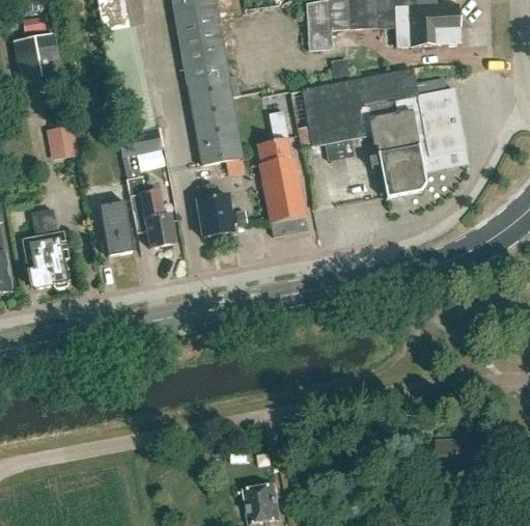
[(94,0),(100,33),(130,27),(126,0),(94,0)]
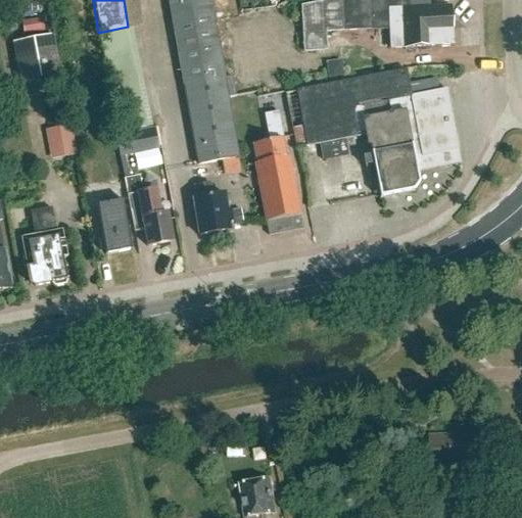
[(225,75),(211,0),(170,0),(197,161),(238,154),(228,94),(237,93),(233,73),(225,75)]
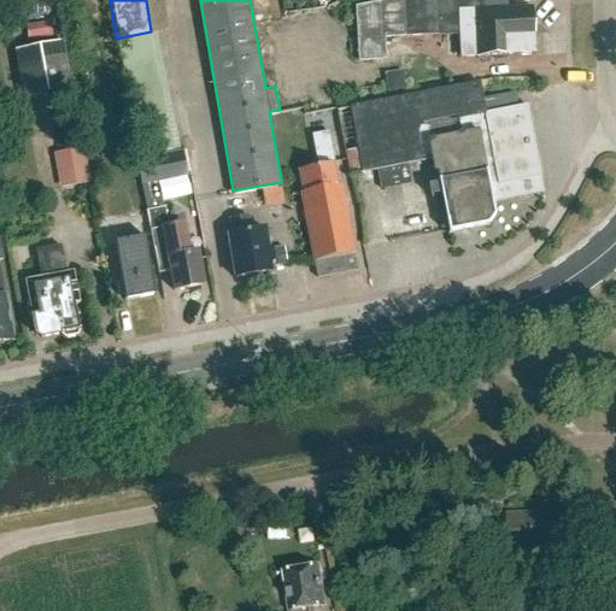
[(461,29),(504,5),(504,0),(363,0),(356,1),(358,56),(385,54),(383,33),(461,29)]
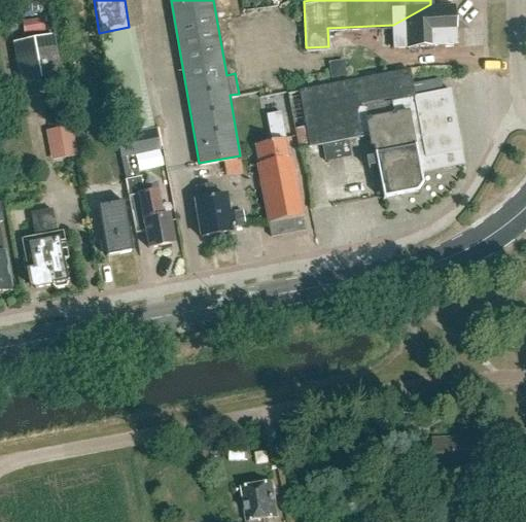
[(430,4),(393,25),(394,44),(408,44),(408,45),(422,44),(425,46),(431,46),(433,44),(457,43),(455,5),(455,2),(430,4)]
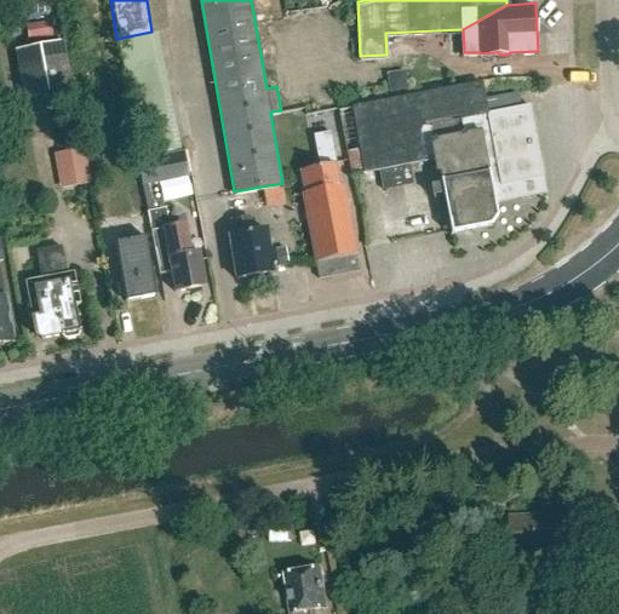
[(51,18),(26,22),(28,36),(53,33),(51,18)]
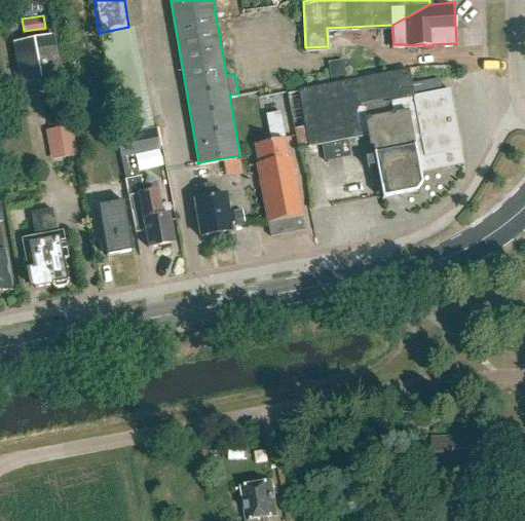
[(19,80),(61,73),(53,32),(11,39),(19,80)]
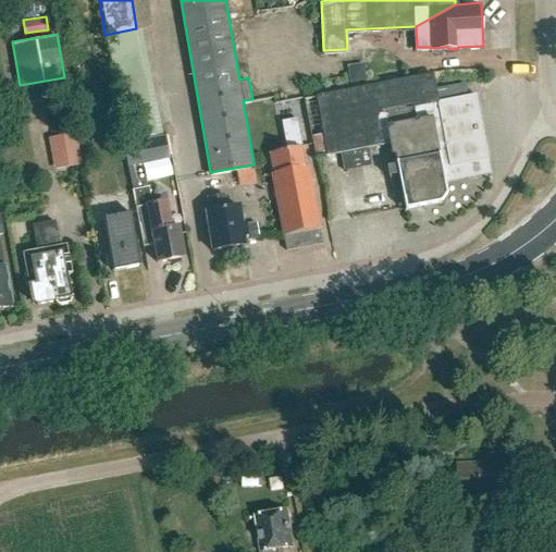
[(360,61),(349,63),(351,78),(367,75),(365,64),(360,61)]
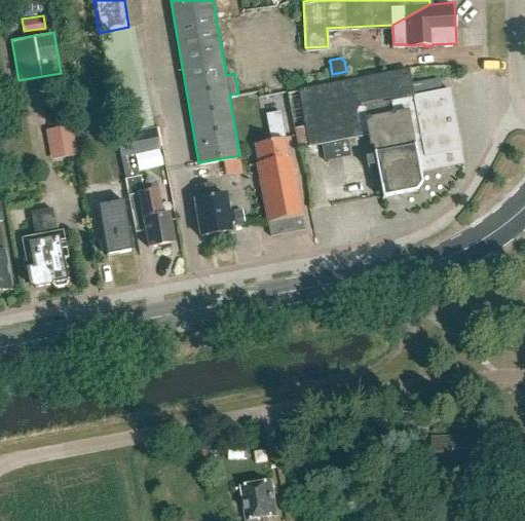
[(414,94),(409,66),(298,88),(309,144),(368,133),(370,143),(373,143),(382,195),(416,189),(421,181),(419,170),(463,160),(449,86),(414,94)]
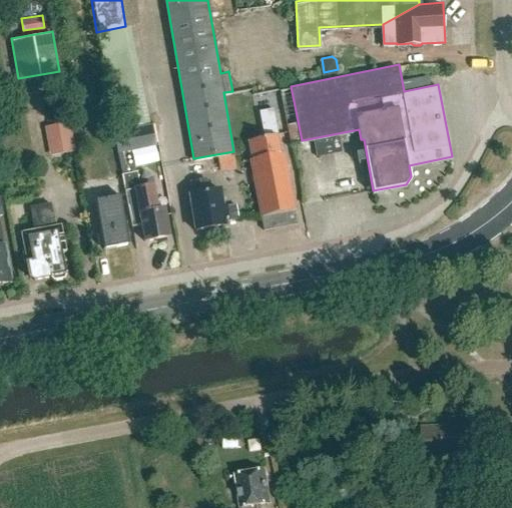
[(282,150),(274,106),(260,109),(265,135),(248,138),(251,155),(249,155),(261,214),(262,214),(264,227),(297,221),(295,208),(285,150),(282,150)]
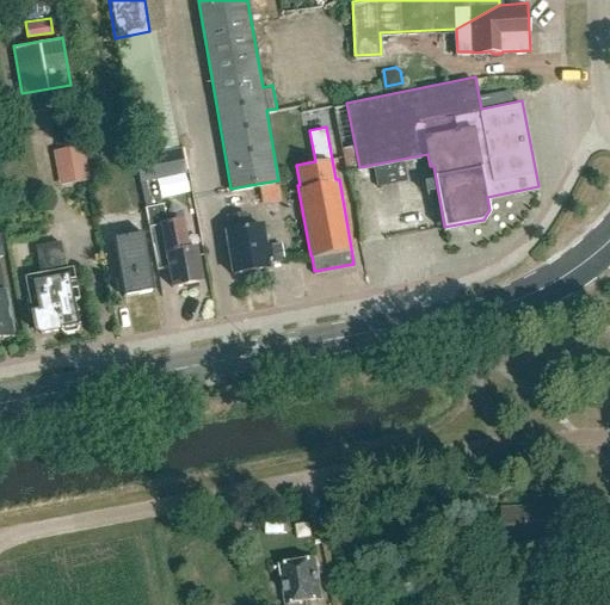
[(84,142),(54,147),(59,173),(88,168),(84,142)]
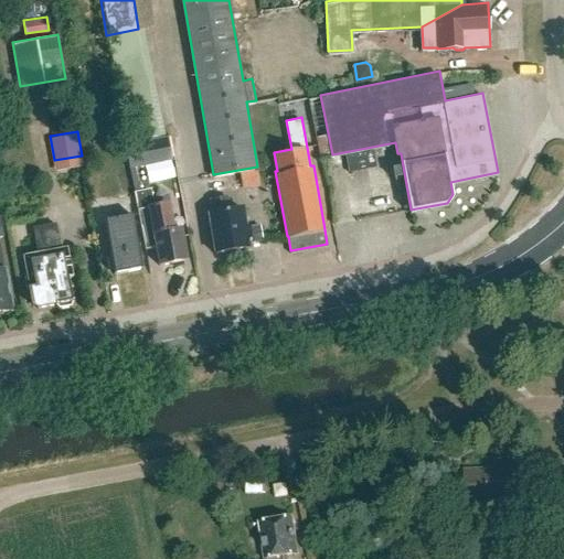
[(132,162),(169,152),(166,142),(129,152),(132,162)]
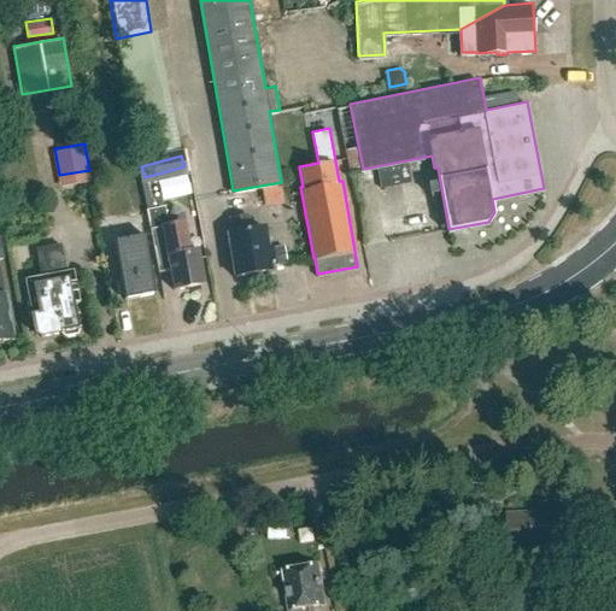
[(169,223),(165,205),(148,207),(158,260),(169,258),(175,287),(204,281),(198,248),(191,250),(185,221),(169,223)]
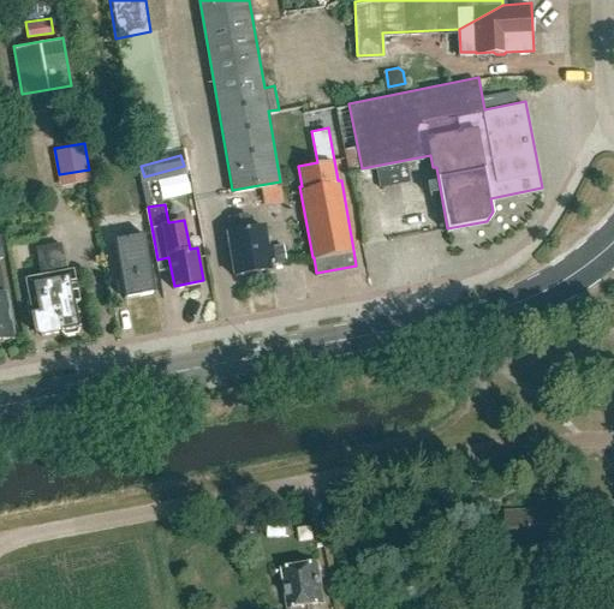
[(273,268),(272,262),(286,258),(282,242),(272,244),(268,244),(264,224),(251,226),(249,212),(230,214),(232,228),(227,230),(234,274),(273,268)]
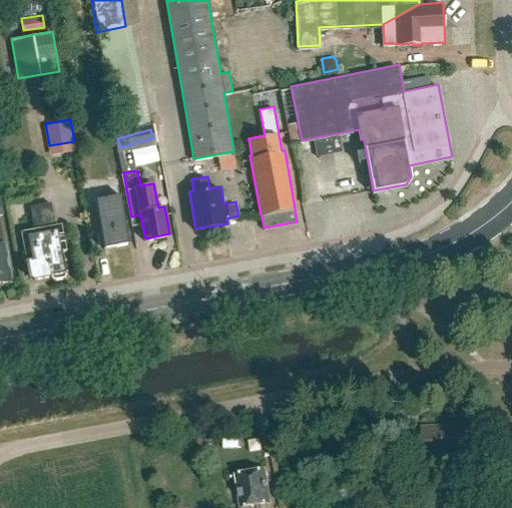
[(4,240),(0,219),(0,210),(5,210),(1,192),(0,192),(0,282),(13,280),(5,239),(4,240)]
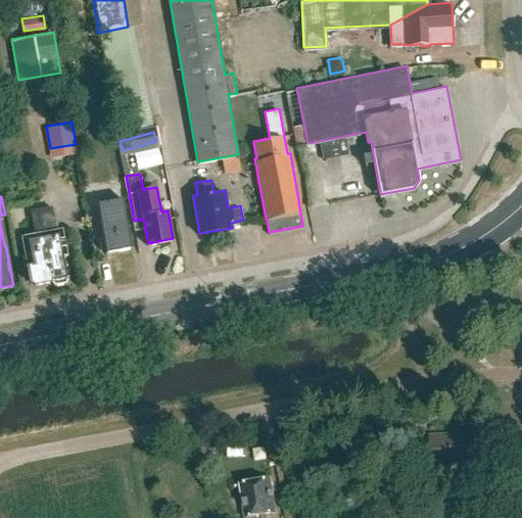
[(106,251),(132,247),(123,196),(97,201),(106,251)]
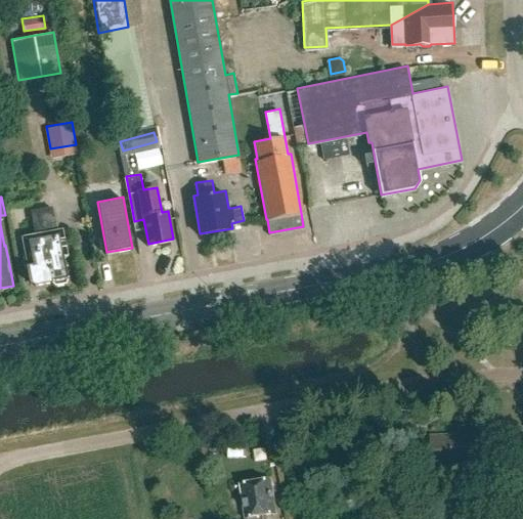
[(57,229),(53,205),(31,209),(36,233),(23,235),(31,280),(35,283),(52,280),(52,278),(67,276),(63,256),(68,255),(62,228),(57,229)]
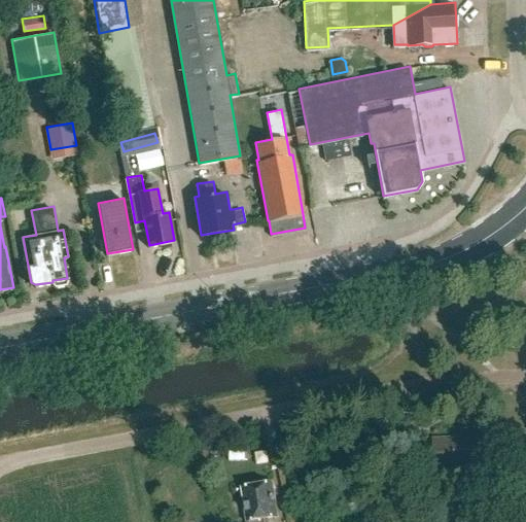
[(474,439),(474,432),(433,435),(435,470),(476,467),(475,459),(483,459),(482,438),(474,439)]
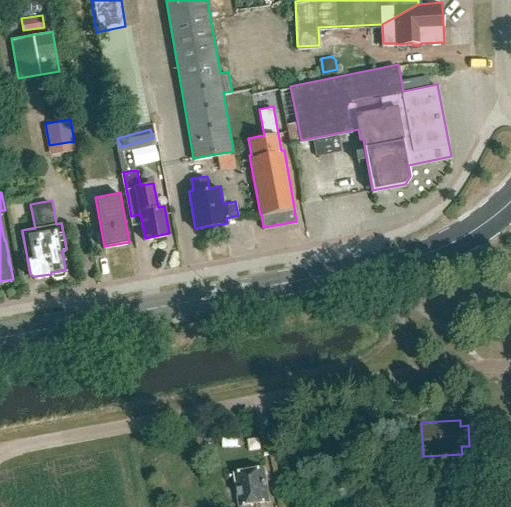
[(243,506),(257,506),(256,501),(271,499),(265,466),(236,471),(241,504),(243,504),(243,506)]
